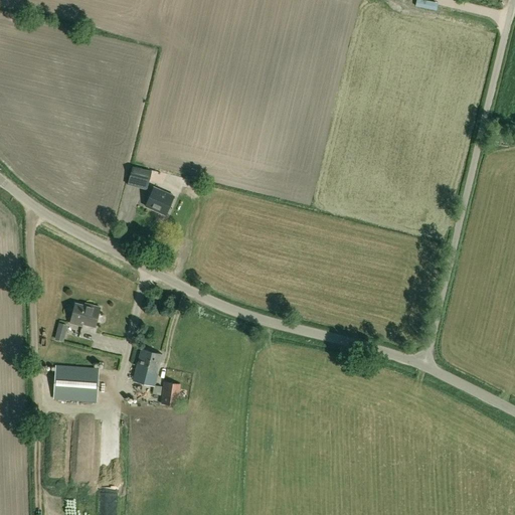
[(149,181),(151,171),(132,166),(129,176),(149,181)]
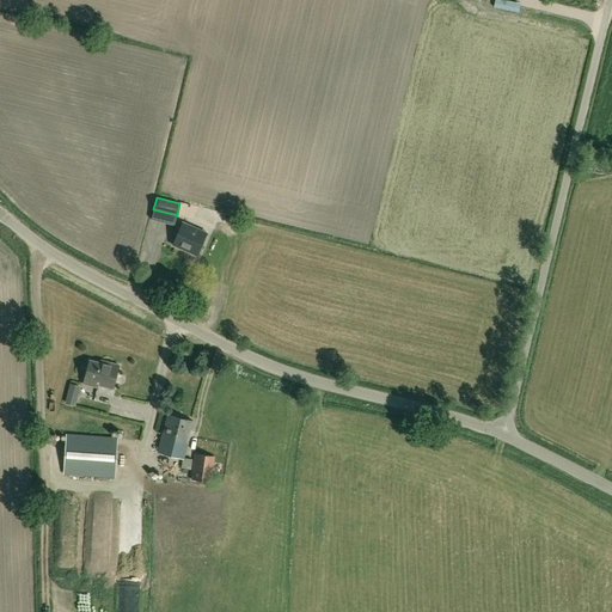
[(207,232),(183,221),(172,245),(196,256),(207,232)]
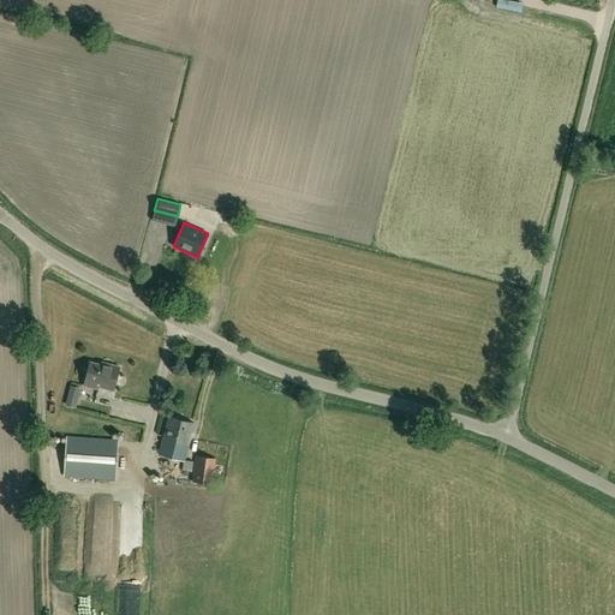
[(99,386),(113,390),(119,366),(108,364),(107,366),(89,362),(83,384),(97,388),(99,386)]
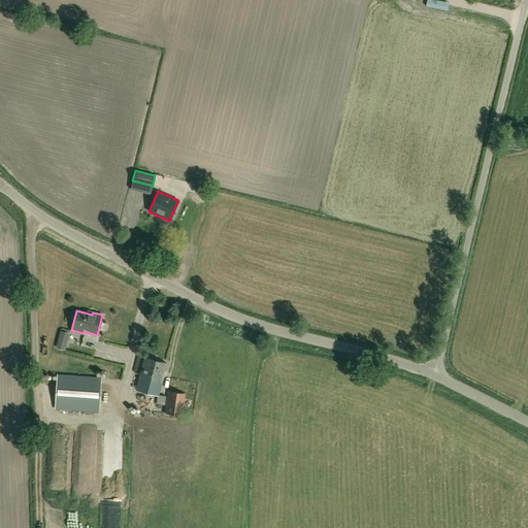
[(62,345),(69,347),(71,329),(64,328),(62,345)]
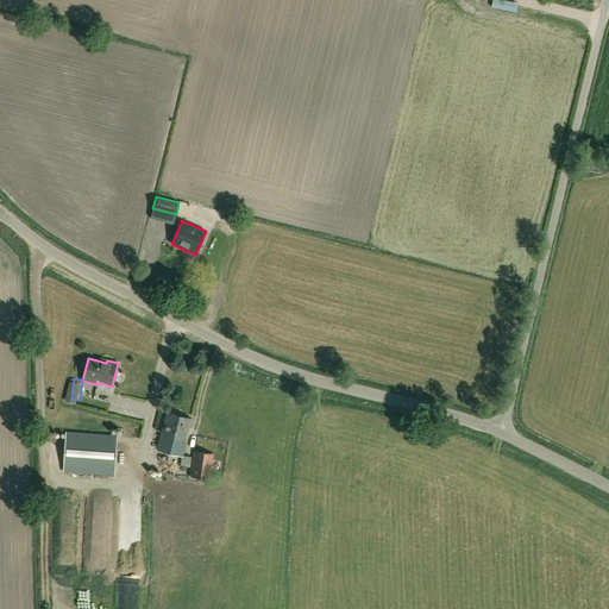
[(192,419),(168,412),(162,432),(163,432),(158,449),(181,456),(184,443),(186,443),(192,419)]
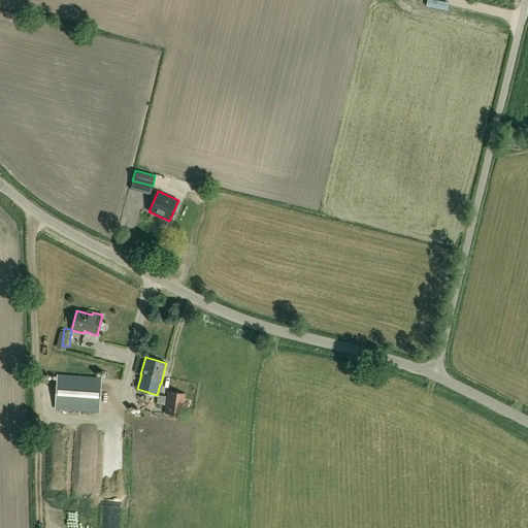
[(100,377),(57,374),(55,408),(98,411),(100,377)]
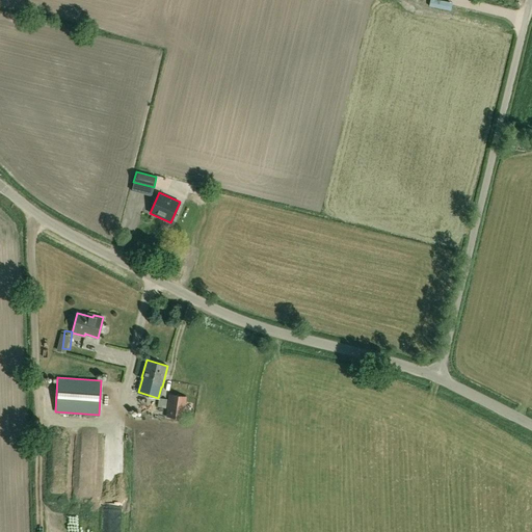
[(170,395),(167,416),(184,418),(186,397),(170,395)]
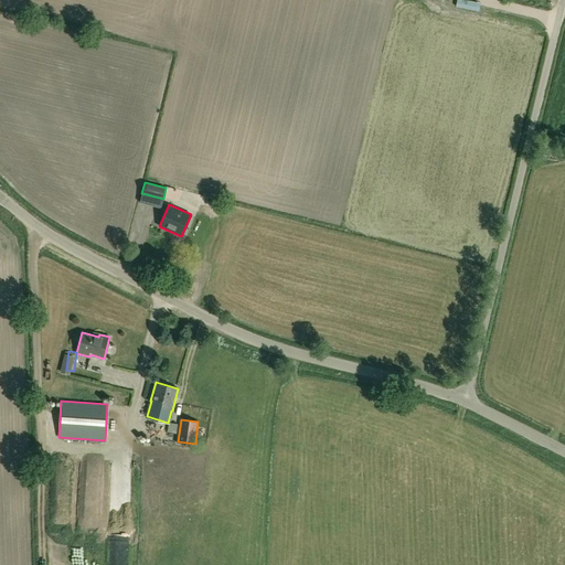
All buildings are outlined.
